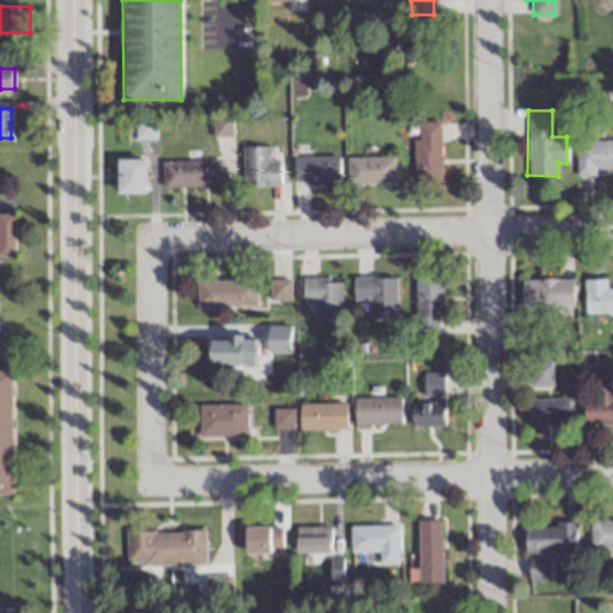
[(439,122),(414,122),(414,181),(439,181),(439,122)]
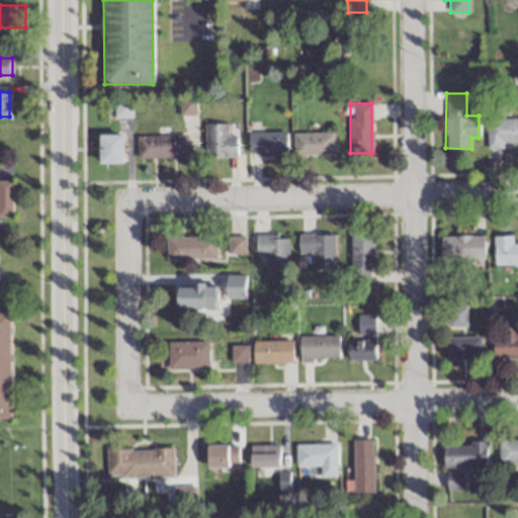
[(130,104),(115,104),(115,117),(130,117),(130,104)]
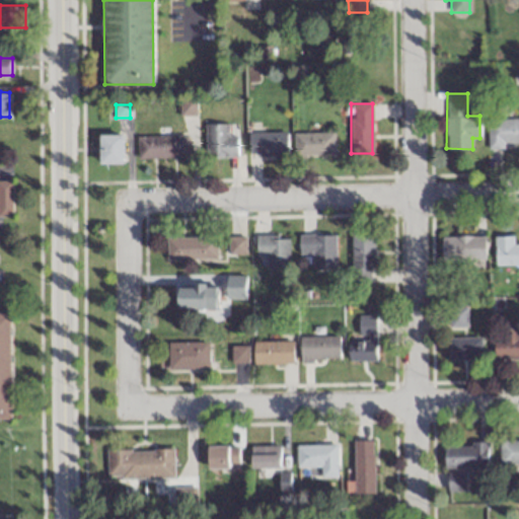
[(518,118),(488,119),(488,146),(518,145),(518,118)]
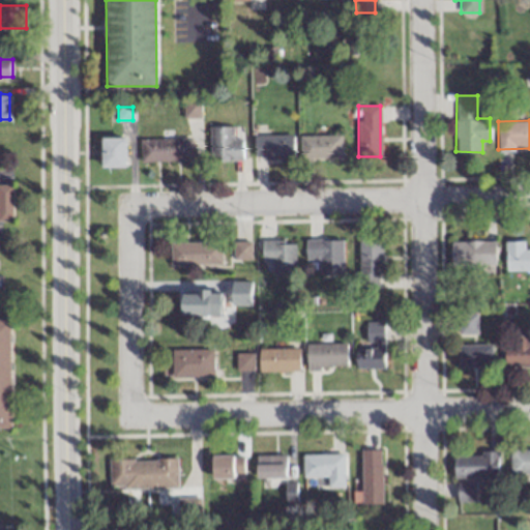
[(208,127),(208,160),(242,160),(242,140),(232,140),(232,127),(208,127)]
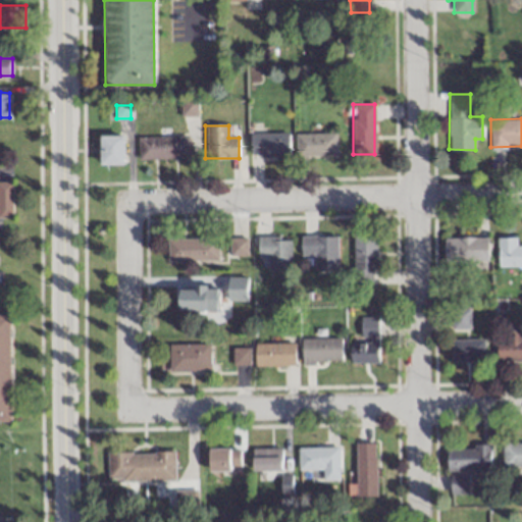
[(289,133),(250,133),(250,155),(289,155),(289,133)]
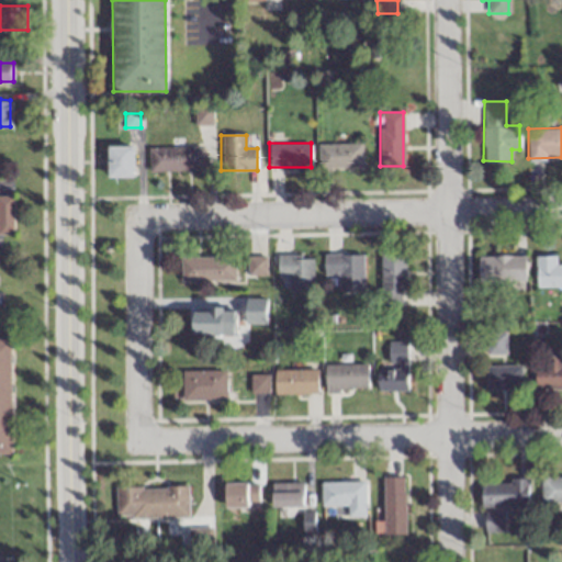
[(317,144),(317,169),(362,169),(362,144),(317,144)]
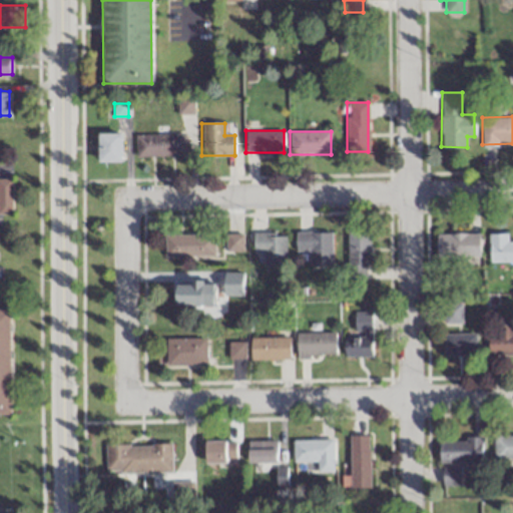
[(97,161),(119,161),(119,133),(97,133),(97,161)]
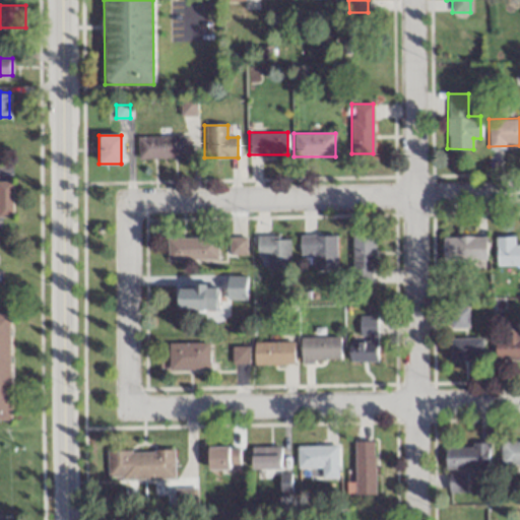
[(187,136),(137,136),(137,158),(187,158),(187,136)]
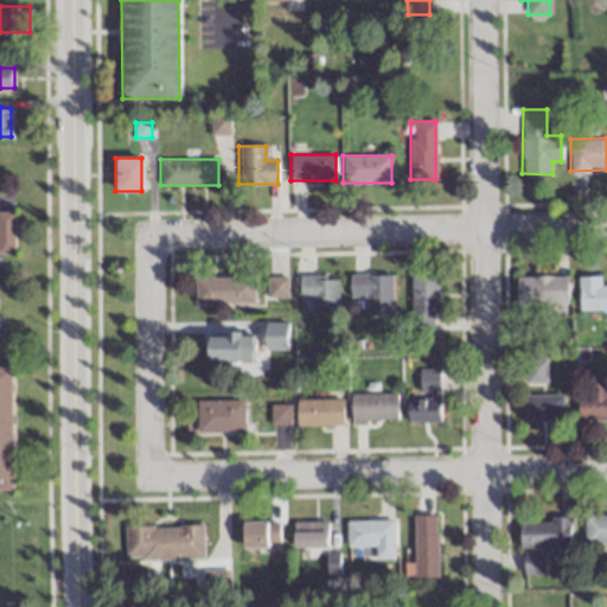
[(14,211),(0,210),(0,251),(14,253),(14,211)]
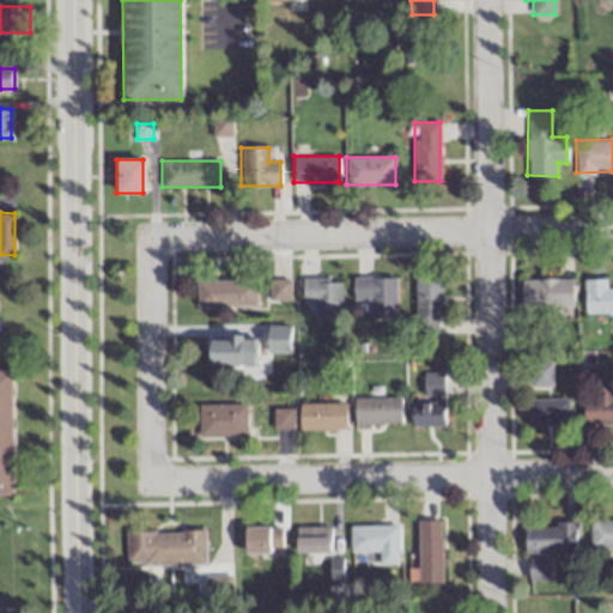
[(352,301),(369,301),(368,317),(394,317),(395,278),(352,277),(352,301)]
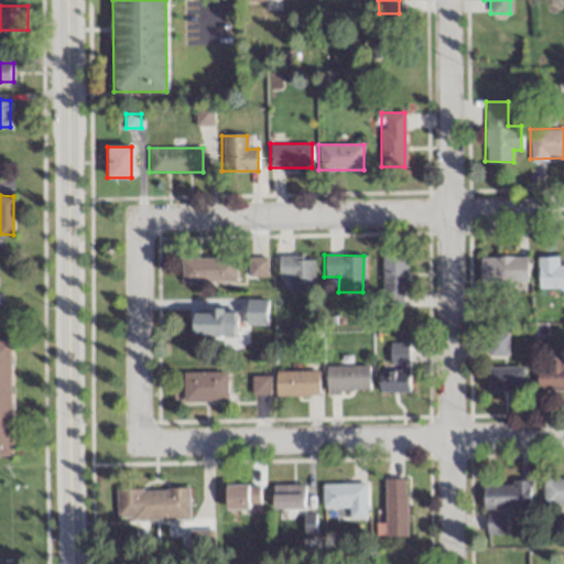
[(381,307),(405,307),(405,255),(381,255),(381,307)]
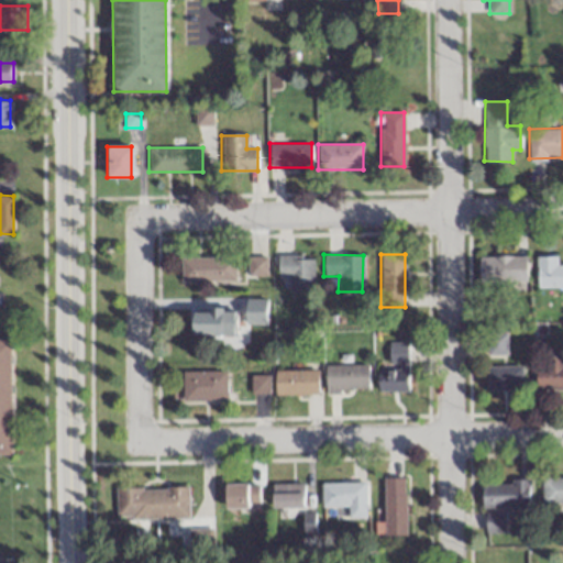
[(277,278),(287,278),(287,287),(312,287),(312,255),(277,255),(277,278)]
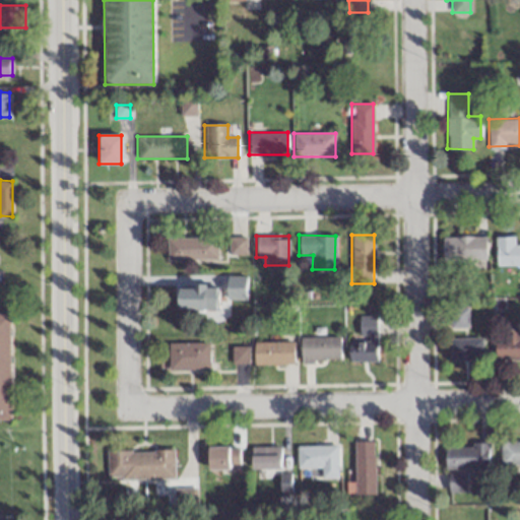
[(495,236),(496,265),(519,264),(519,243),(514,244),(514,236),(495,236)]
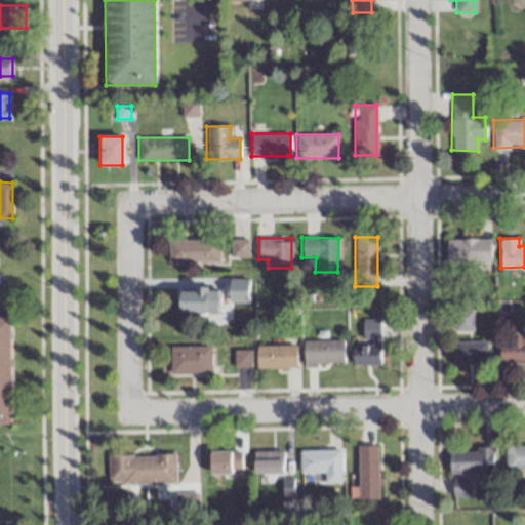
[(490,263),(490,239),(446,239),(446,263),(490,263)]
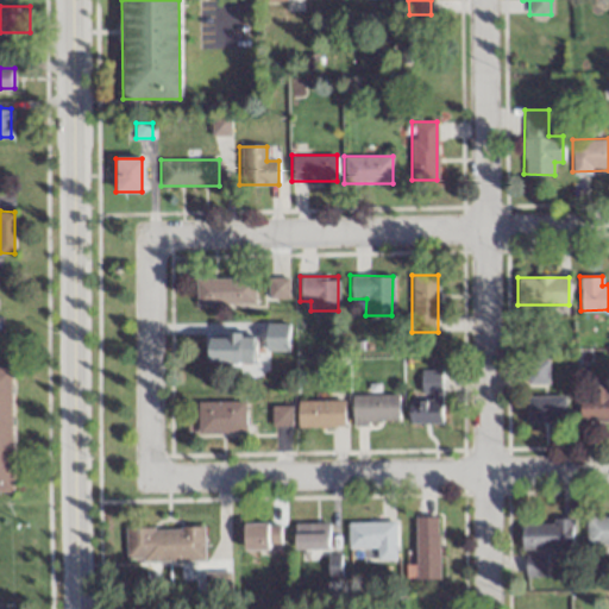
[(194,278),(194,303),(253,303),(253,278),(194,278)]
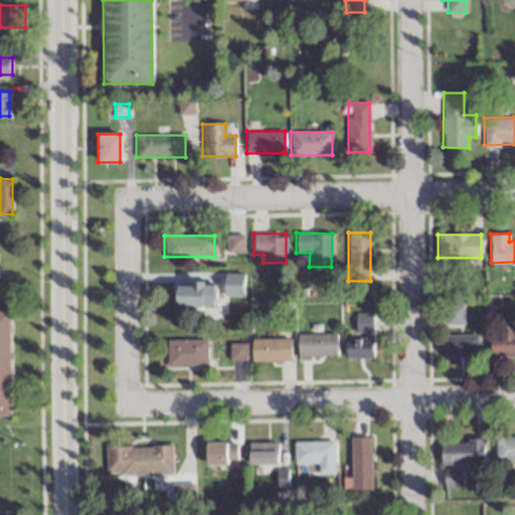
[(242,252),(242,235),(225,235),(225,252),(242,252)]
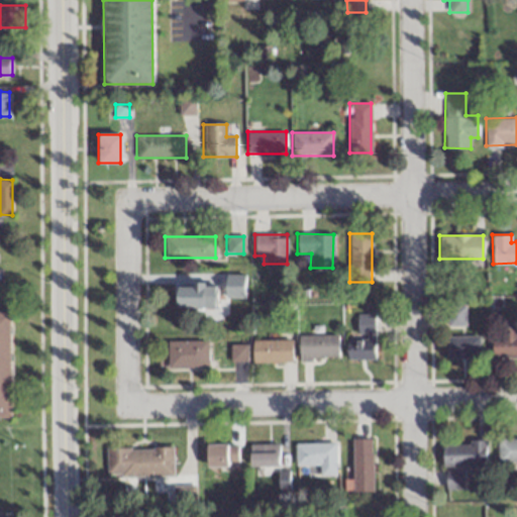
[(228,275),(228,292),(244,292),(244,275),(228,275)]
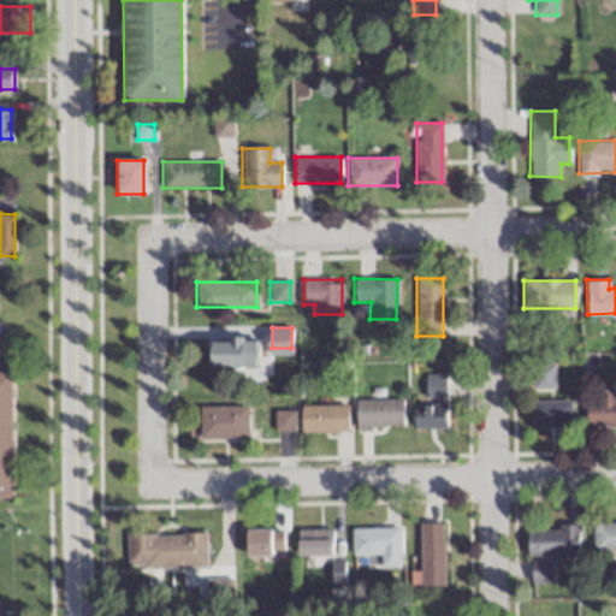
[(211,366),(258,366),(258,338),(211,338),(211,366)]
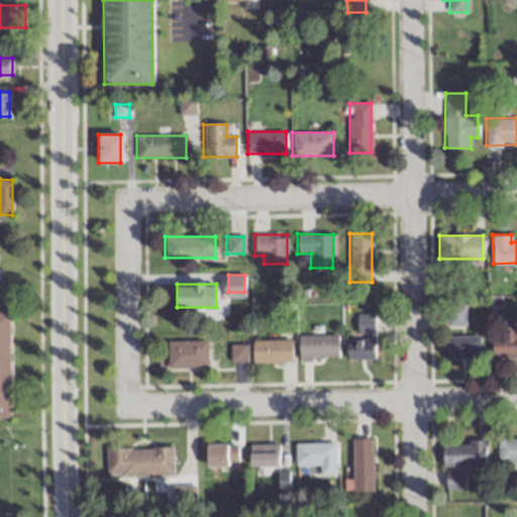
[(446,305),(446,325),(464,325),(464,305),(446,305)]
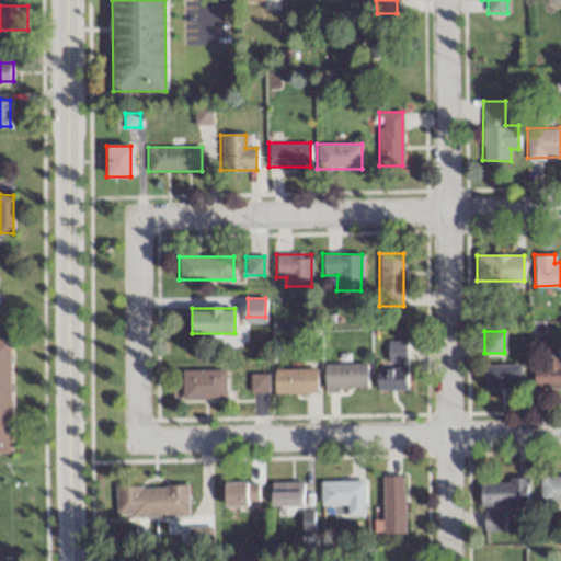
[(11,338),(0,338),(0,453),(12,453),(11,338)]
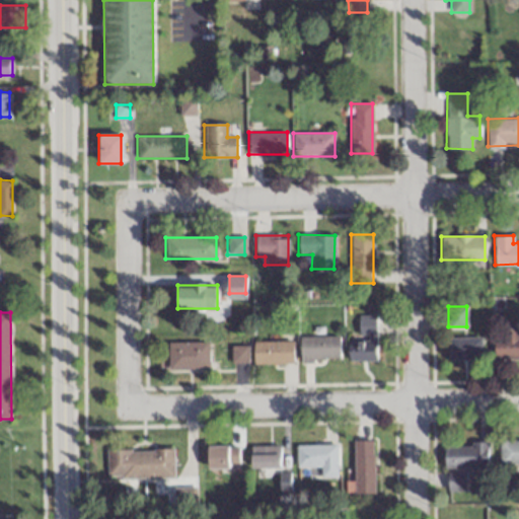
[(349,360),(374,360),(374,321),(358,321),(358,342),(349,342),(349,360)]
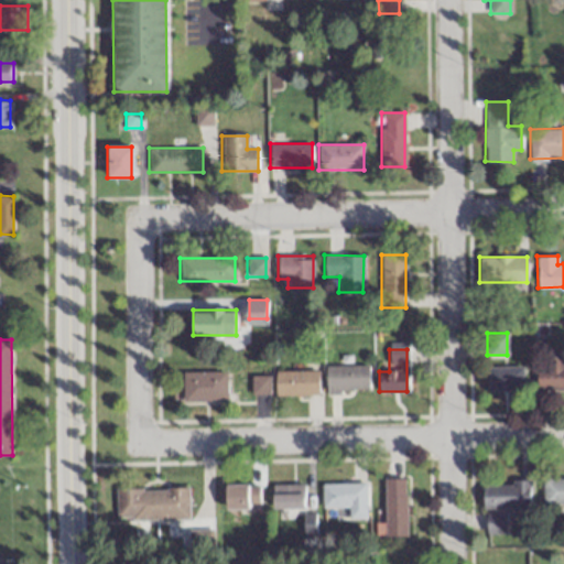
[(563,367),(563,356),(548,356),(548,366),(537,366),(537,389),(563,389),(563,367)]
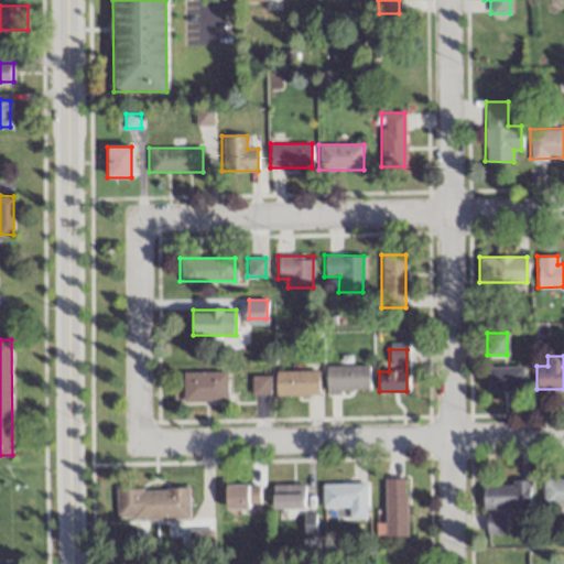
[(325,392),(368,391),(368,366),(325,366),(325,392)]
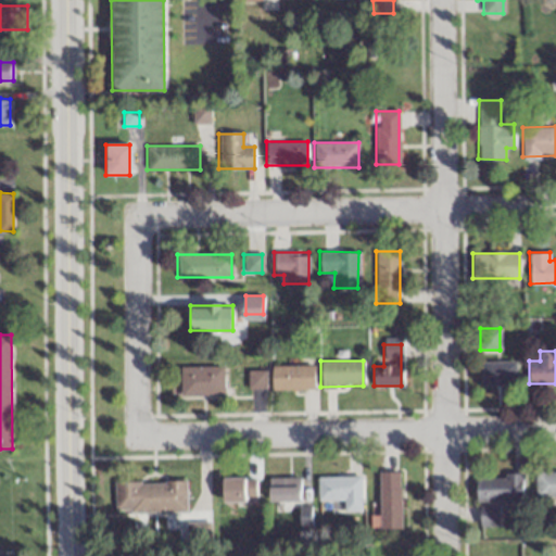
[(481,361),(481,383),(515,383),(515,361),(481,361)]
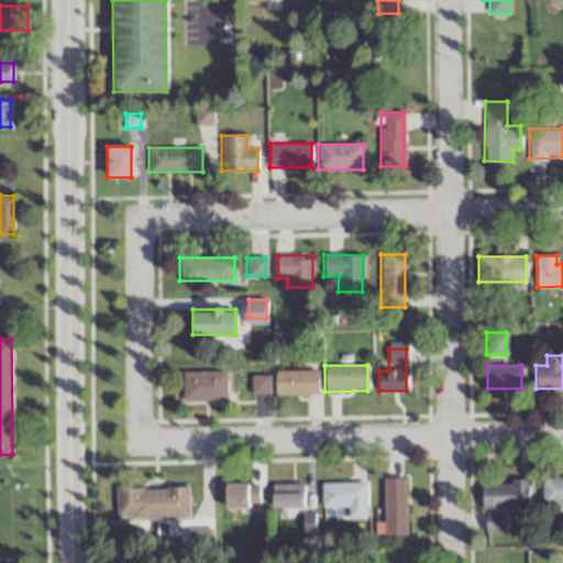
[(225,372),(183,371),(183,400),(225,400),(225,372)]
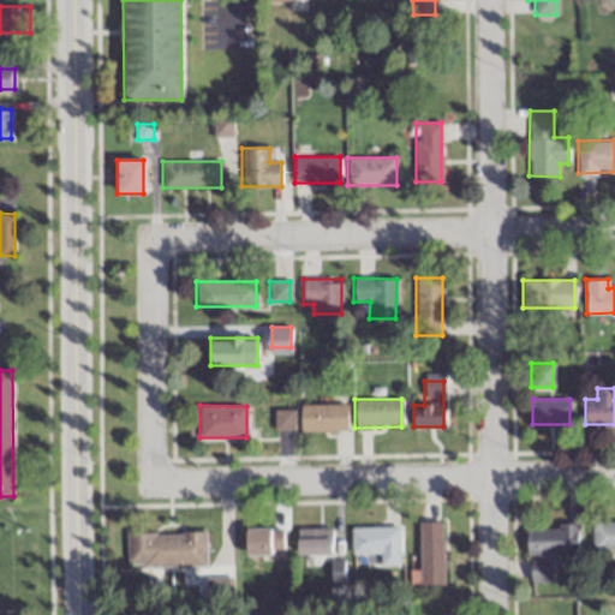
[(299,431),(345,431),(345,405),(299,405),(299,431)]
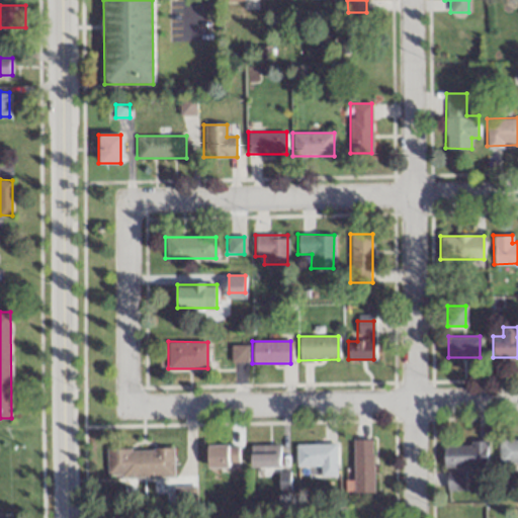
[(247,362),(247,345),(231,345),(231,362),(247,362)]
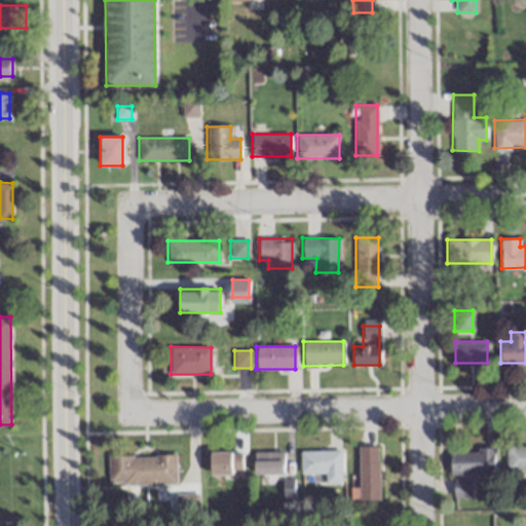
[(359,447),(359,500),(379,500),(379,447),(359,447)]
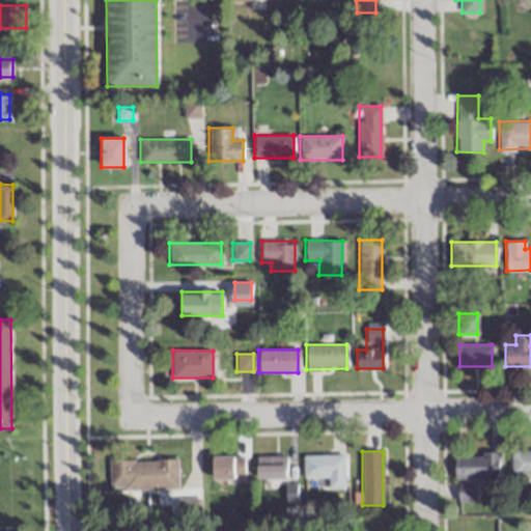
[(454,477),(498,477),(498,454),(454,454),(454,477)]
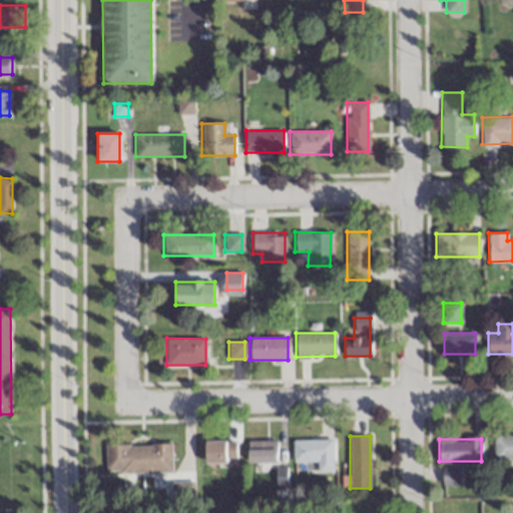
[(248,463),(278,463),(278,440),(248,440),(248,463)]
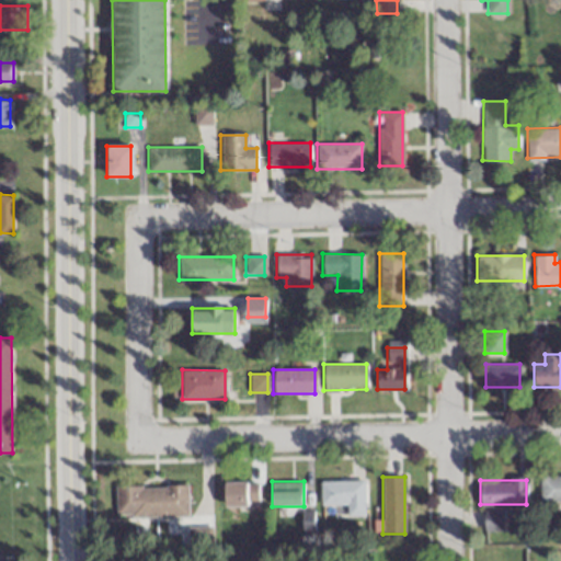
[(364,481),(320,481),(320,506),(346,506),(346,515),(364,515),(364,481)]
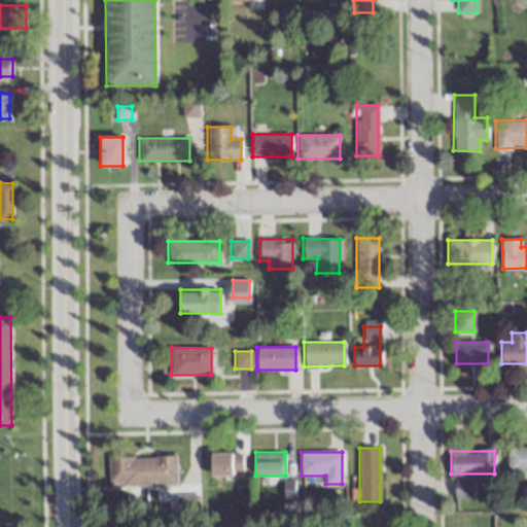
[(211,453),(211,476),(243,477),(243,453),(211,453)]
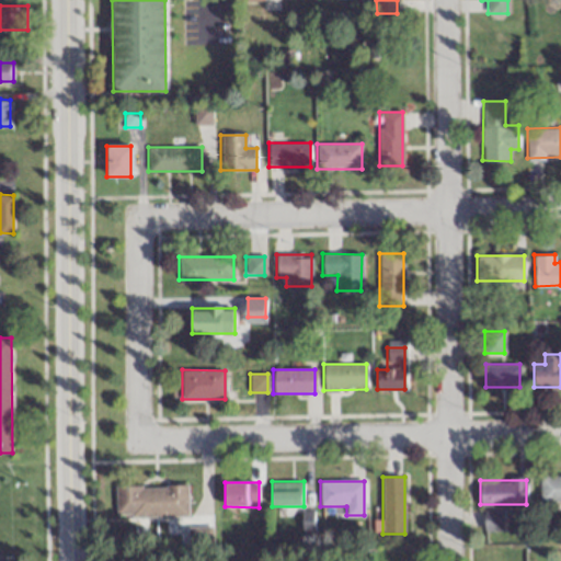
[(115,485),(115,517),(190,516),(190,485),(115,485)]
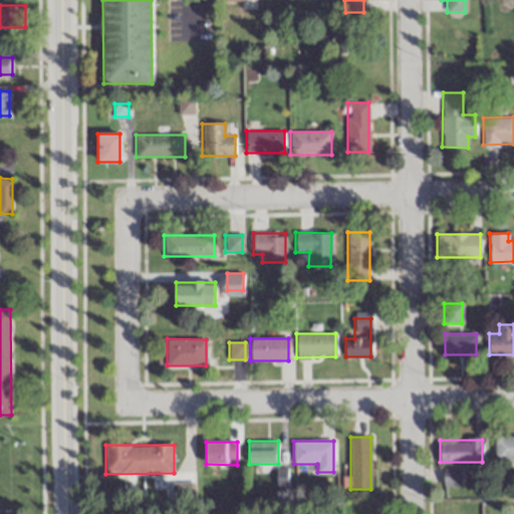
[(445,487),(460,487),(460,469),(445,469),(445,487)]
